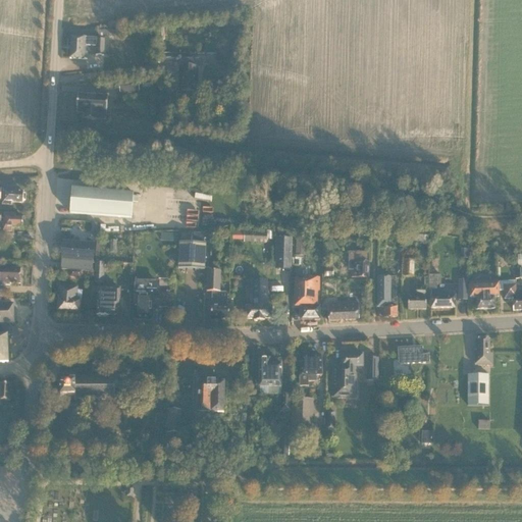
[(84,38),(71,37),(70,59),(88,60),(88,50),(88,46),(96,46),(96,49),(96,55),(104,56),(105,38),(117,37),(117,30),(98,31),(99,40),(97,39),(89,38),(84,38)]
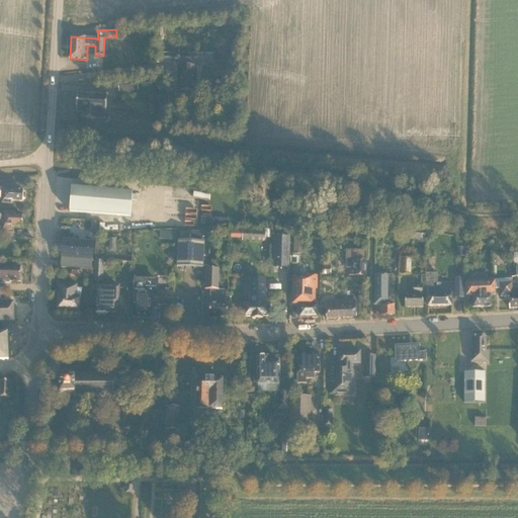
[(179,68),(179,90),(195,91),(195,69),(198,69),(198,60),(184,60),(184,68),(179,68)]
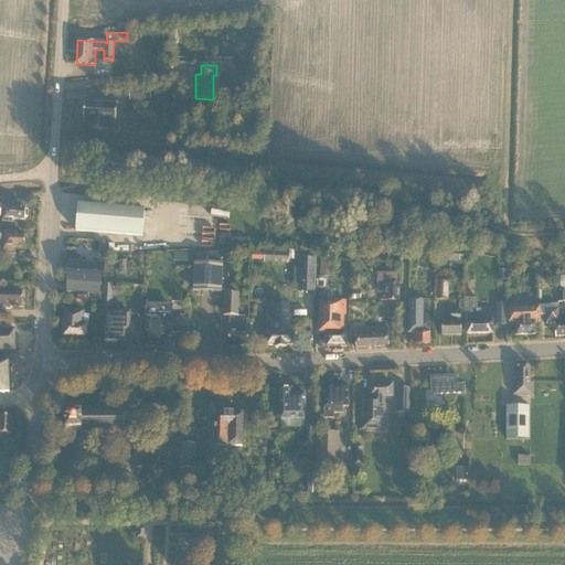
[(151,98),(150,87),(129,89),(130,102),(151,98)]
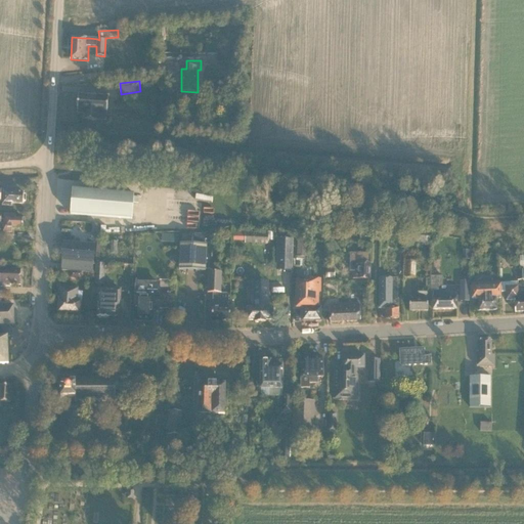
[(107,116),(108,102),(108,96),(78,94),(78,96),(76,98),(76,102),(76,103),(78,104),(77,114),(84,114),(84,121),(97,122),(97,120),(104,121),(106,120),(106,116),(107,116)]
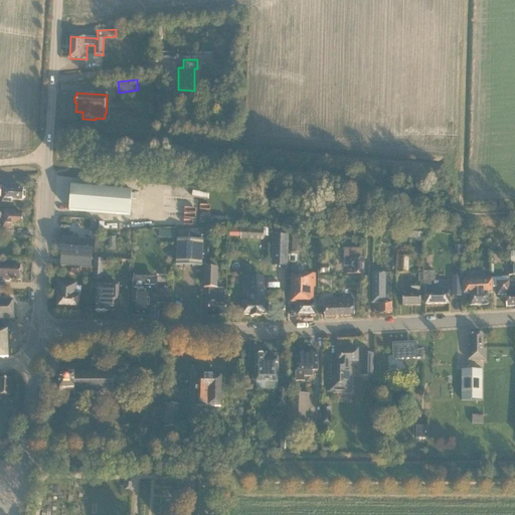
[(25,199),(25,192),(23,192),(24,190),(16,190),(16,187),(0,186),(0,197),(2,198),(2,202),(12,203),(12,200),(23,201),(23,199),(25,199)]
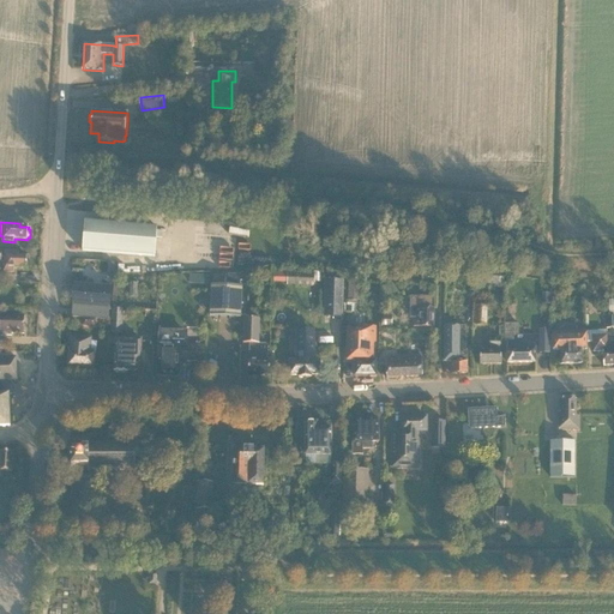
[(83,252),(155,257),(157,228),(85,222),(83,252)]
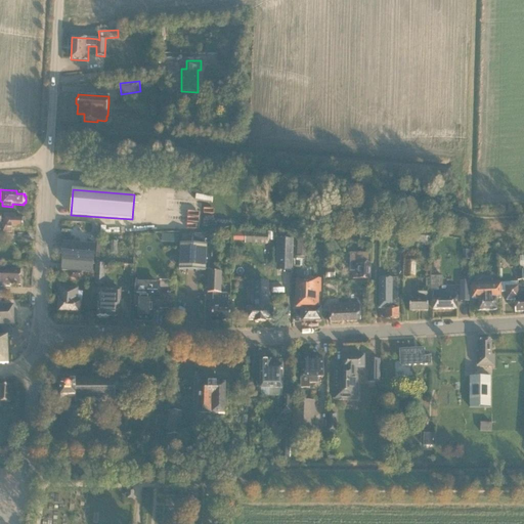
[(0,223),(4,224),(4,226),(4,227),(3,232),(12,232),(12,229),(23,229),(23,228),(25,228),(25,221),(23,221),(23,219),(15,219),(16,215),(4,215),(4,219),(4,221),(1,221),(2,214),(0,213),(0,223)]
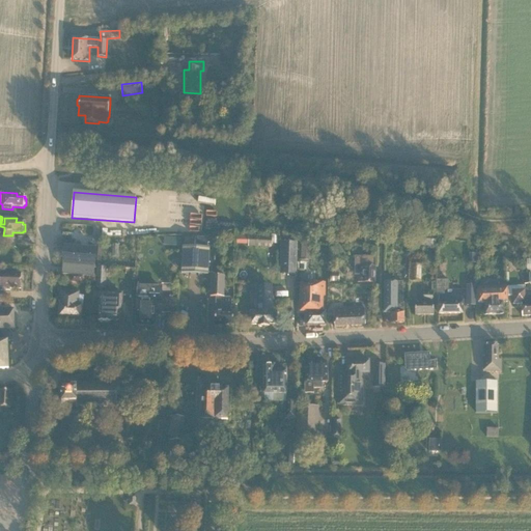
[(420,247),(436,248),(437,235),(422,234),(420,247)]
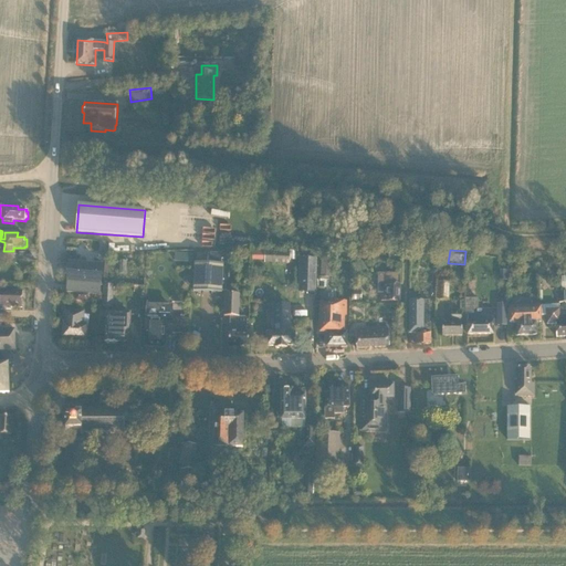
[(264,252),(264,263),(290,263),(290,252),(264,252)]
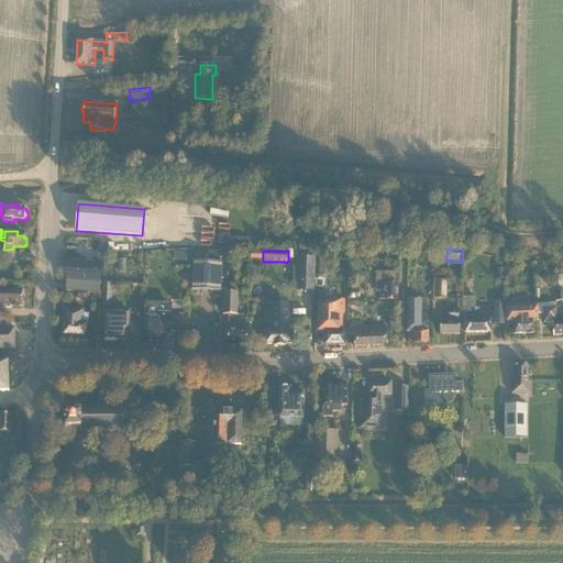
[(225,253),(209,252),(209,261),(224,262),(225,253)]
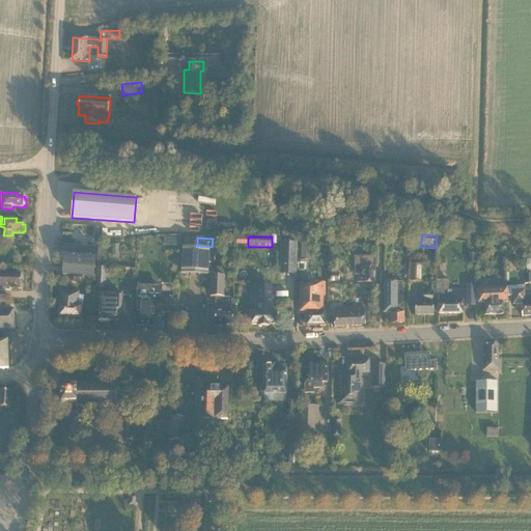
[(301,239),(301,260),(313,260),(314,240),(301,239)]
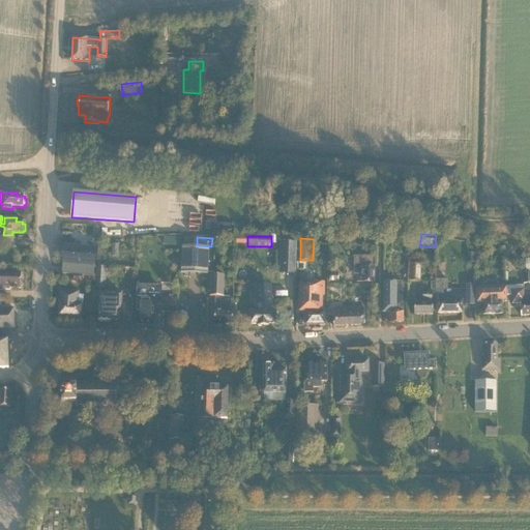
[(96,249),(96,243),(89,242),(88,248),(70,246),(71,239),(65,239),(64,246),(63,264),(62,273),(94,276),(94,266),(95,266),(96,249)]
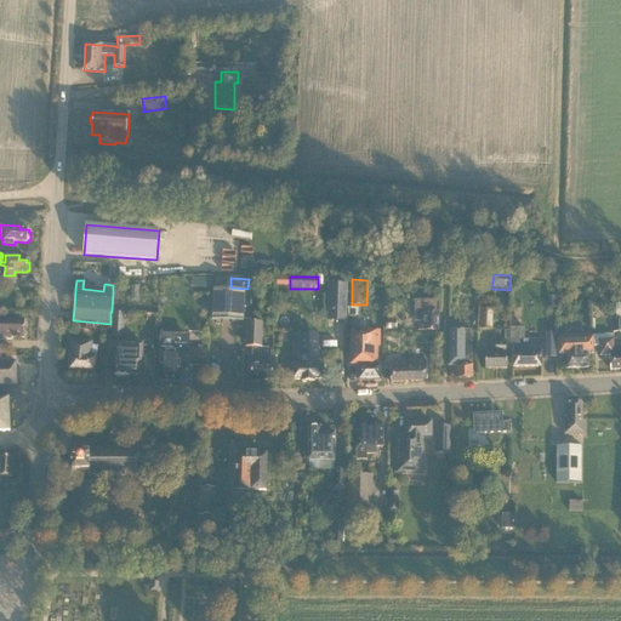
[(334,281),(332,318),(347,319),(347,281),(334,281)]
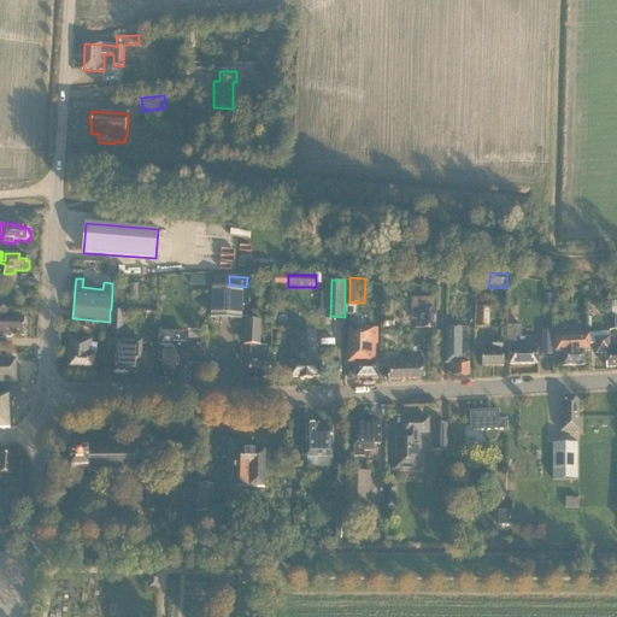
[(241,319),(244,289),(213,288),(211,318),(241,319)]
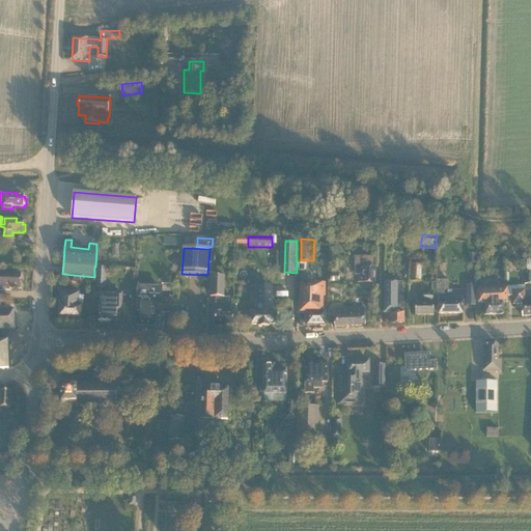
[(411,281),(421,282),(422,264),(411,264),(411,281)]
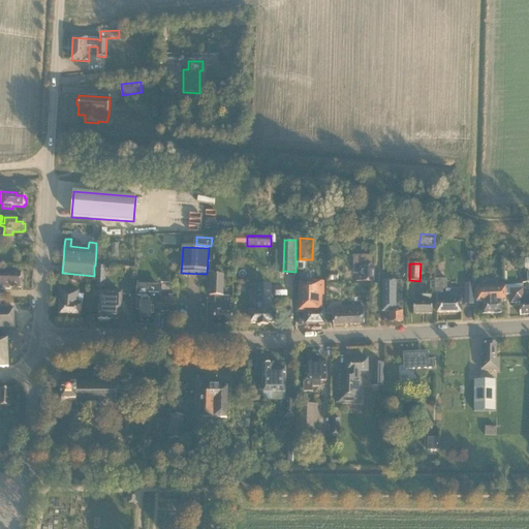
[(374,266),(358,266),(353,266),(353,274),(354,275),(354,282),(373,282),(374,266)]
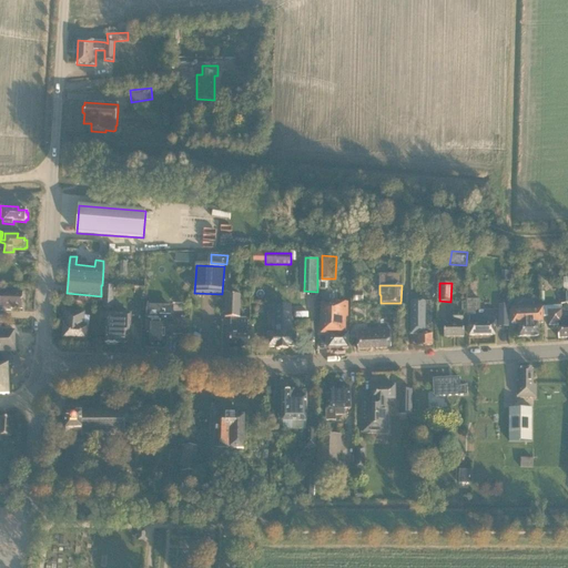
[(103,286),(102,307),(112,308),(113,301),(115,301),(115,287),(103,286)]
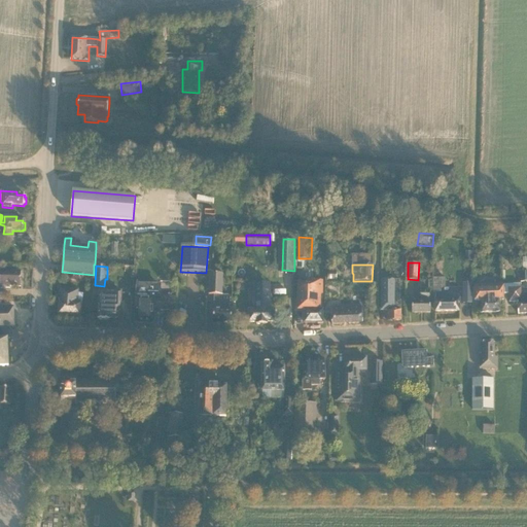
[(327,280),(337,280),(337,272),(336,272),(336,269),(327,269),(327,280)]
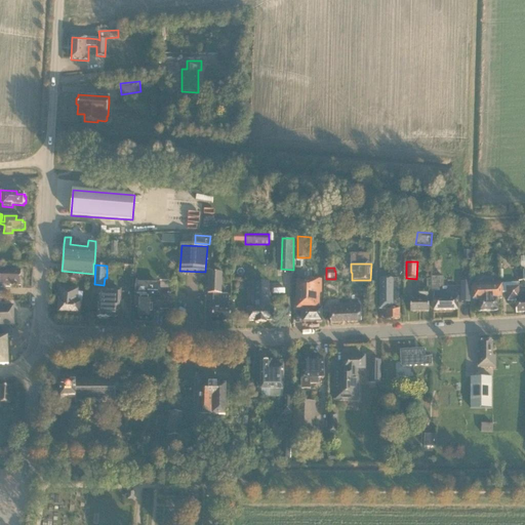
[(21,286),(21,271),(0,270),(0,273),(0,284),(2,285),(2,287),(10,287),(10,285),(21,286)]
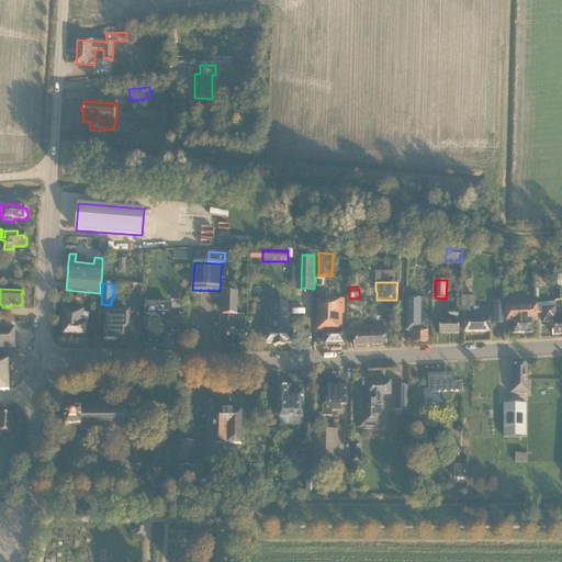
[(247,344),(247,330),(248,315),(237,315),(238,292),(224,292),(223,314),(228,315),(228,330),(227,330),(227,344),(247,344)]
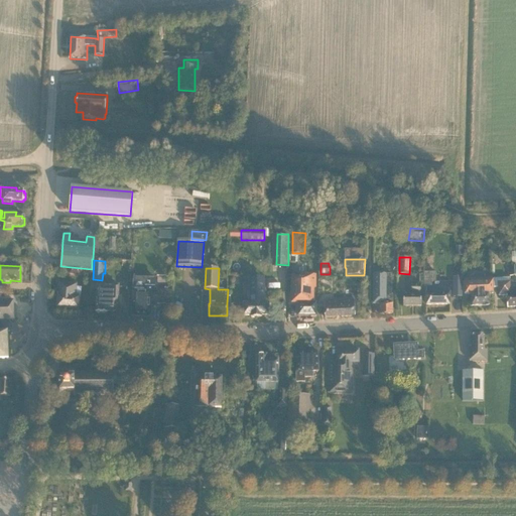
[(292,303),(298,303),(298,315),(316,316),(316,303),(313,303),(313,292),(315,292),(315,274),(292,274),(292,303)]
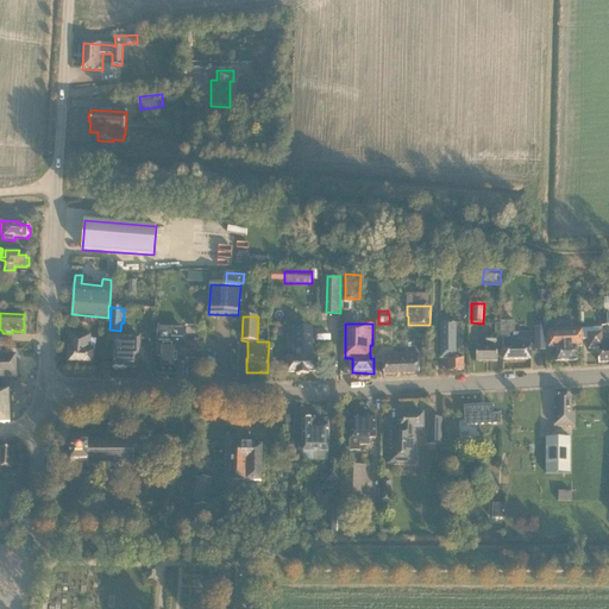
[(449,371),(464,371),(464,349),(463,349),(462,324),(440,324),(440,359),(447,358),(449,371)]
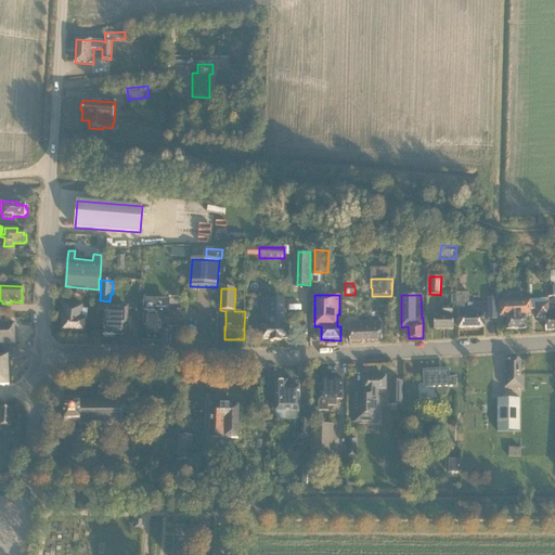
[(488,298),(488,320),(497,320),(497,298),(488,298)]
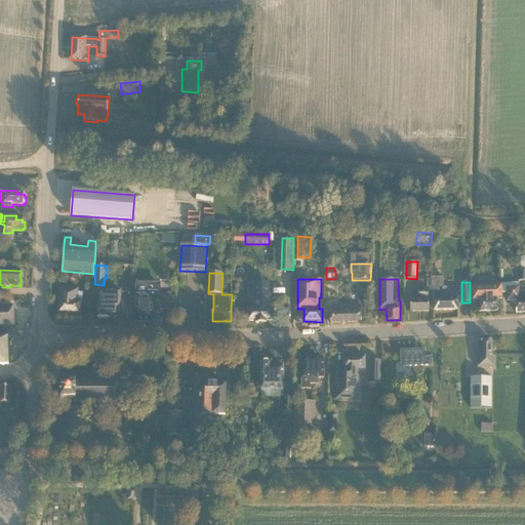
[(497,298),(501,298),(501,283),(473,284),(474,299),(480,299),(480,311),(497,311),(497,298)]
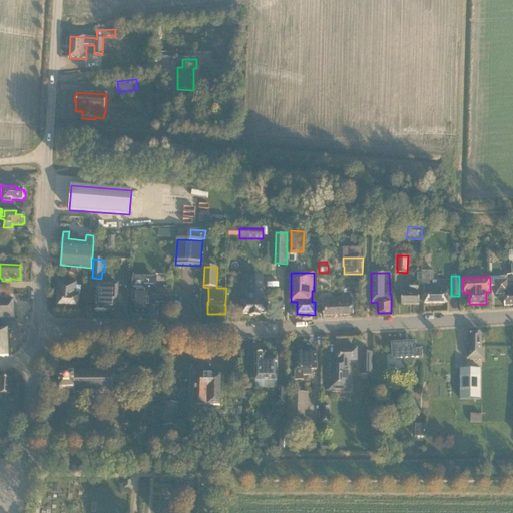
[(131,290),(131,315),(149,315),(150,304),(150,303),(150,302),(170,303),(170,290),(165,290),(164,290),(158,290),(157,290),(155,290),(156,278),(132,278),(131,290)]
